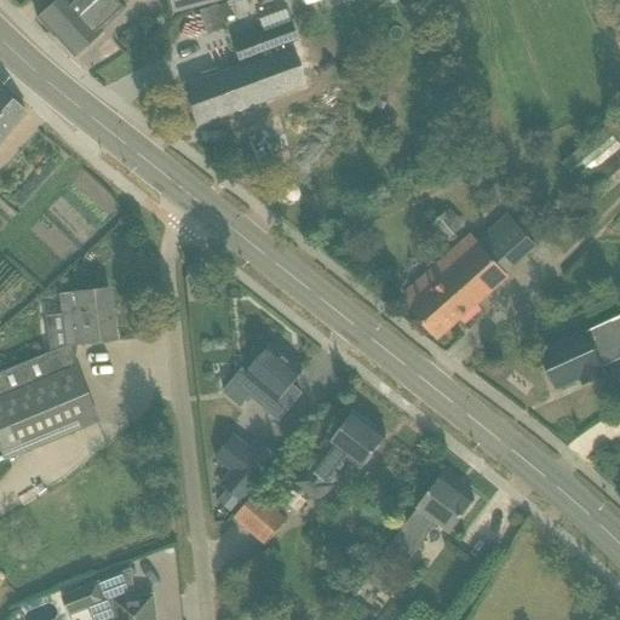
[(36,17),(56,39),(96,0),(55,0),(53,1),(36,17)]
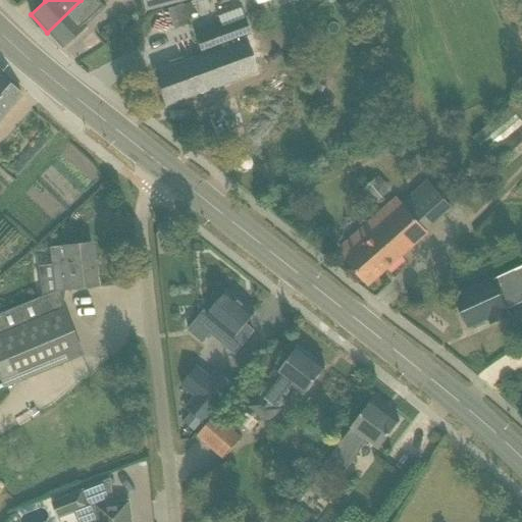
[(81,0),(47,33),(61,48),(76,34),(84,27),(84,25),(93,16),(91,13),(101,3),(103,5),(107,0),(81,0)]
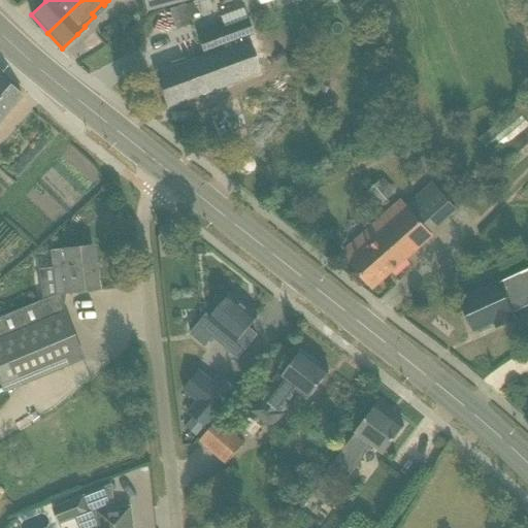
[(142,0),(145,11),(190,0),(142,0)]
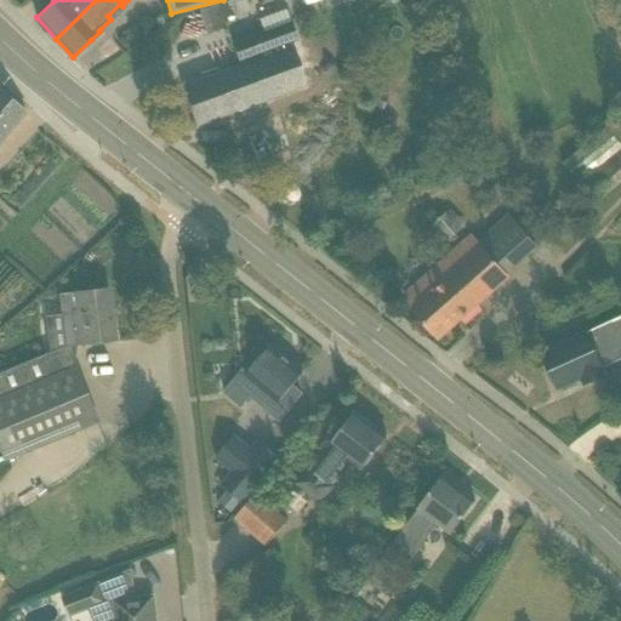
[(198,11),(206,34),(221,29),(214,6),(198,11)]
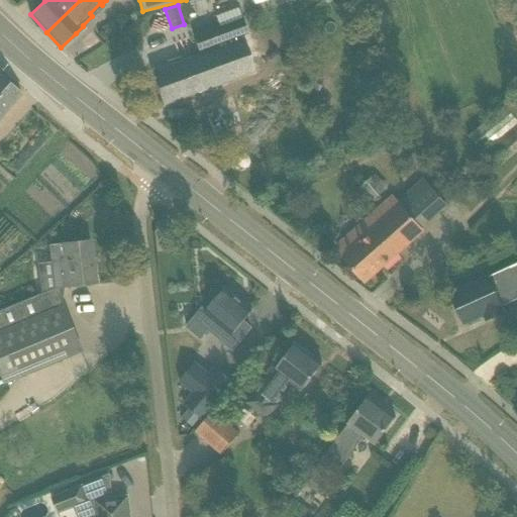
[(248,35),(243,20),(193,38),(198,56),(188,60),(151,73),(164,105),(256,71),(244,36),(248,35)]
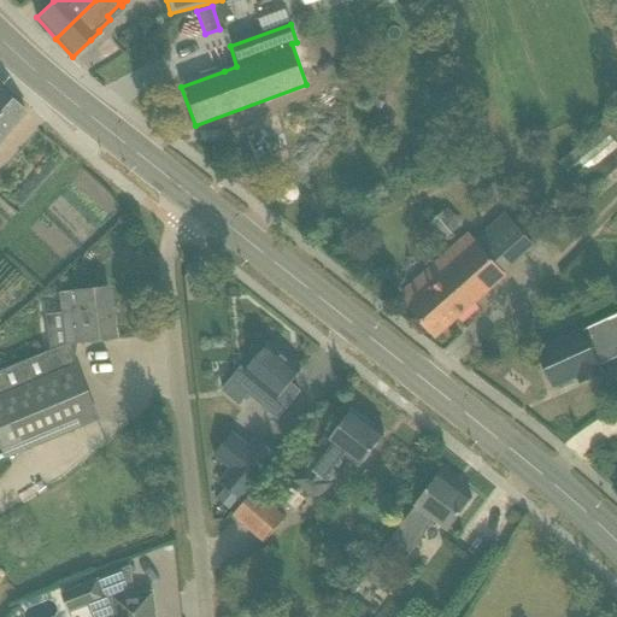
[(0,140),(10,130),(25,112),(0,89),(0,140)]
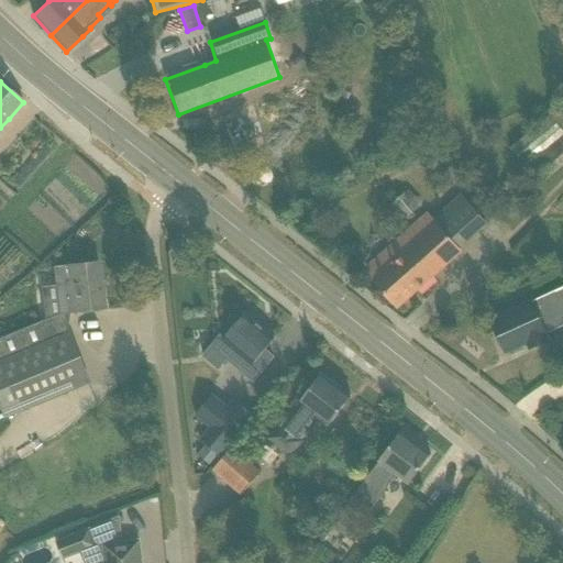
[(562,99),(548,112),(562,130),(562,99)]
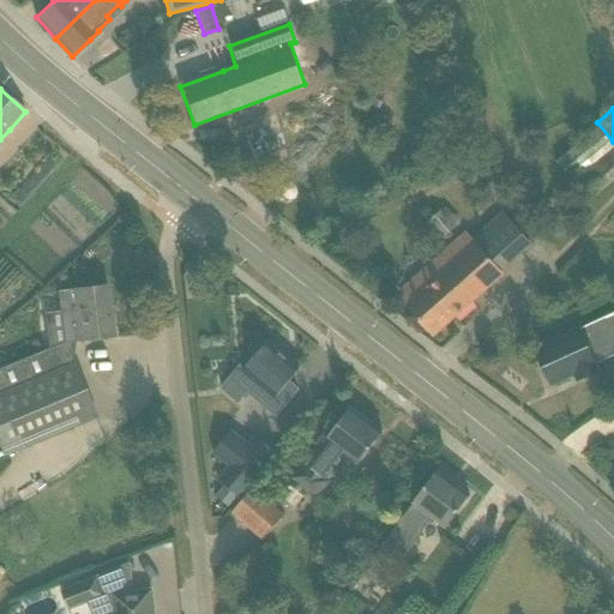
[(613,144),(597,125),(555,160),(588,199),(613,176),(613,144)]
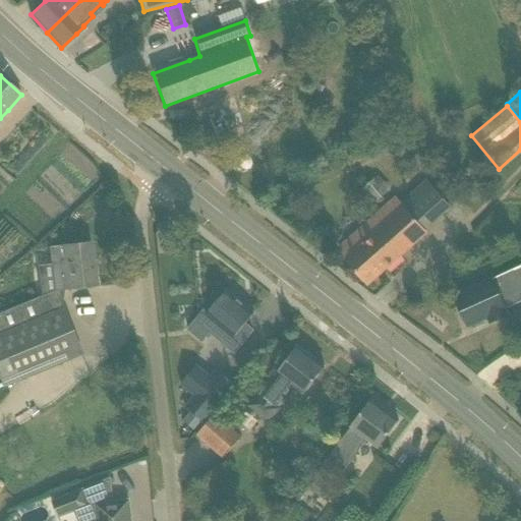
[(426,179),(400,204),(395,198),(361,229),(346,242),(354,251),(346,258),(368,285),(384,272),(427,233),(425,231),(451,207),(426,179)]
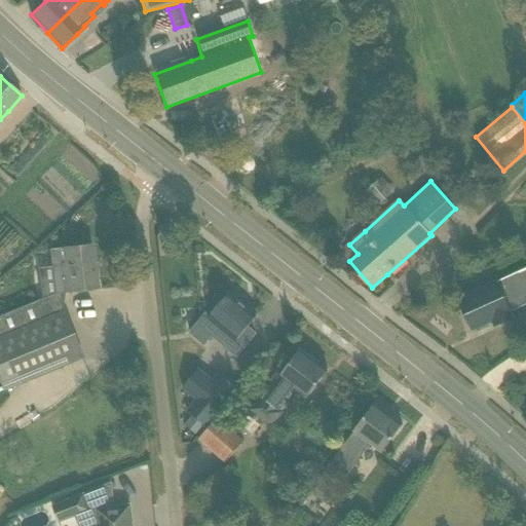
[(60,250),(48,251),(50,267),(52,293),(64,292),(97,288),(91,246),(60,250)]
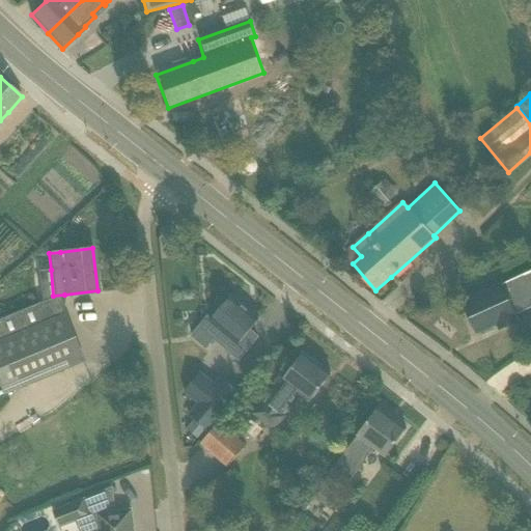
[(481,294),(463,302),(477,333),(497,325),(499,330),(518,320),(514,312),(526,307),(524,302),(530,299),(530,277),(529,273),(516,278),(481,294)]
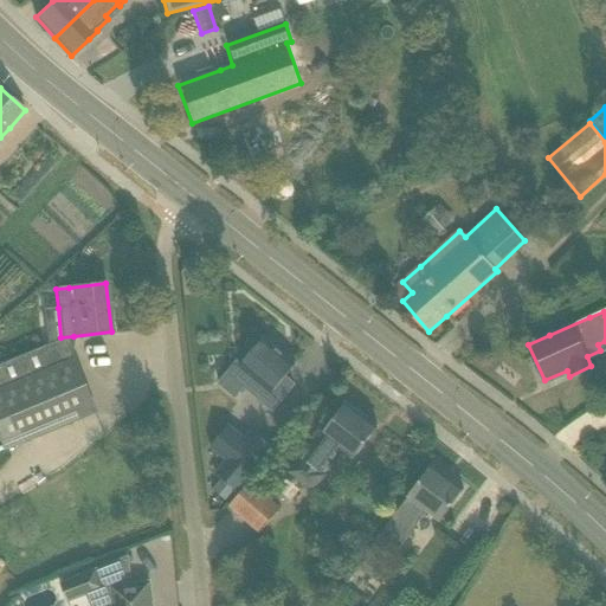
[(46,345),(0,363),(0,440),(4,450),(94,412),(71,359),(70,359),(73,336),(60,337),(46,343),(46,345)]
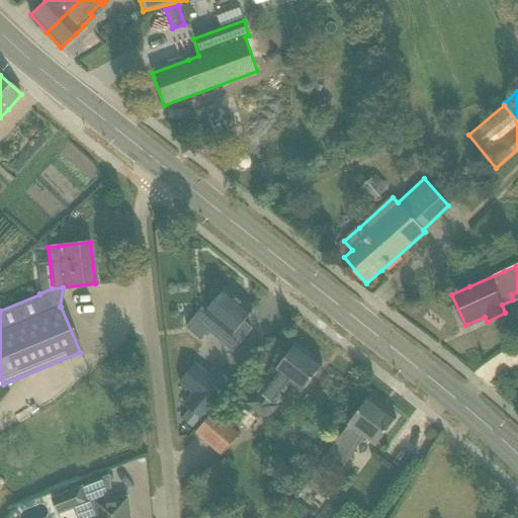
[(253,312),(225,288),(206,312),(202,309),(187,328),(201,340),(208,331),(214,336),(223,327),(241,342),(252,329),(244,322),(253,312)]
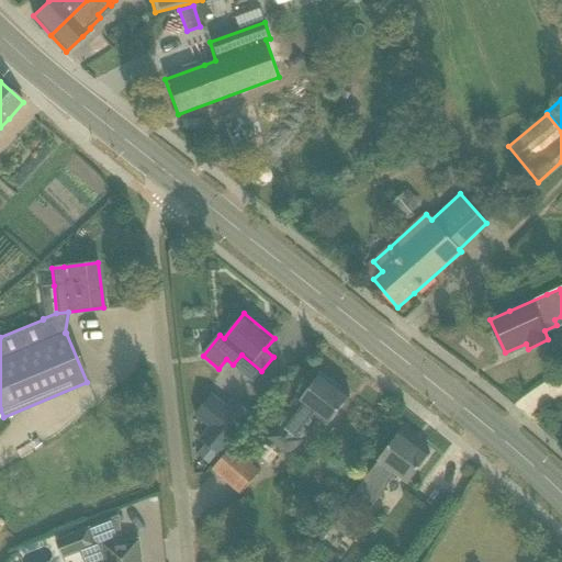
[(337,414),(350,396),(321,373),(307,391),(281,425),(271,437),(269,439),(291,457),(303,440),(301,439),(317,417),(328,425),(337,414)]
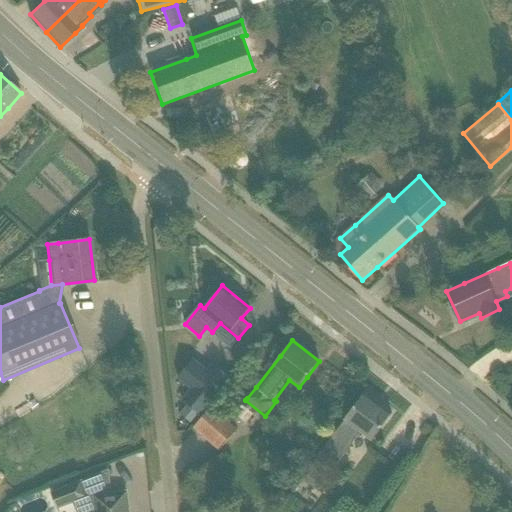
[(195,404),(194,405),(201,410),(204,413),(233,381),(212,364),(206,372),(192,360),(178,377),(192,389),(186,397),(191,401),(195,404)]
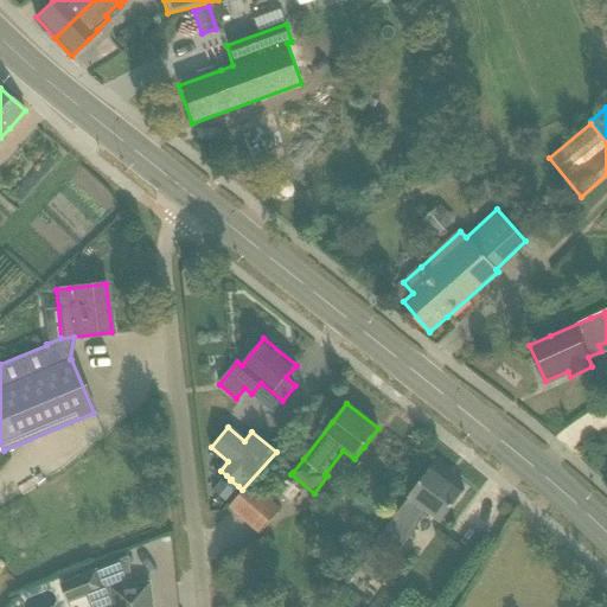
[(441,521),(451,509),(465,490),(433,466),(410,494),(414,498),(387,535),(404,548),(430,512),(441,521)]
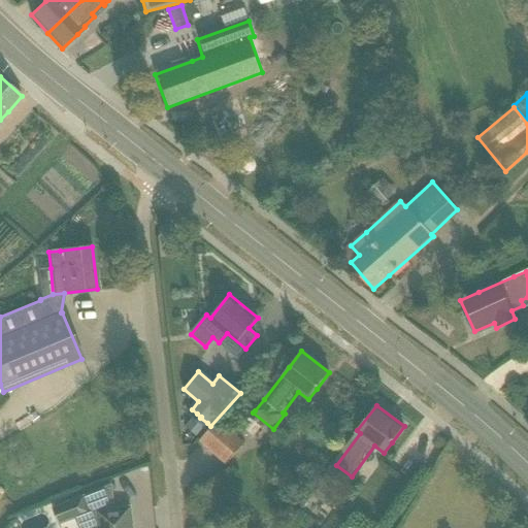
[(197,414),(187,427),(197,435),(207,423),(200,418),(201,417),(197,414)]
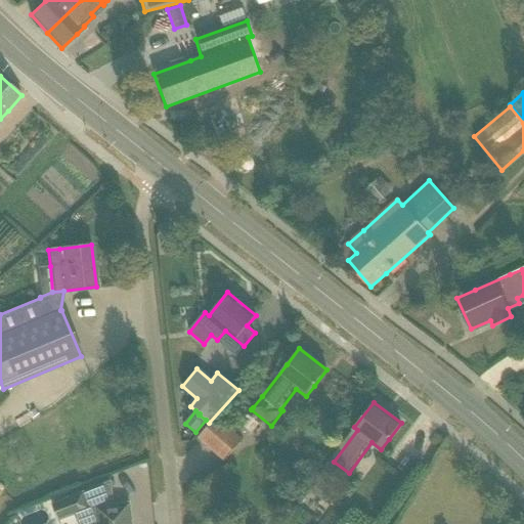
[(224,459),(237,443),(239,441),(215,420),(200,437),(224,459)]
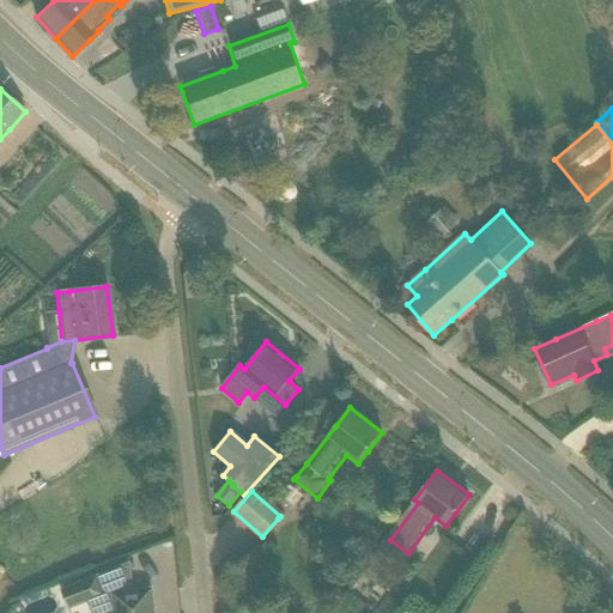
[(95,569),(58,583),(61,592),(68,610),(85,602),(104,595),(111,593),(113,612),(153,612),(152,589),(139,590),(133,590),(131,564),(97,577),(95,569)]
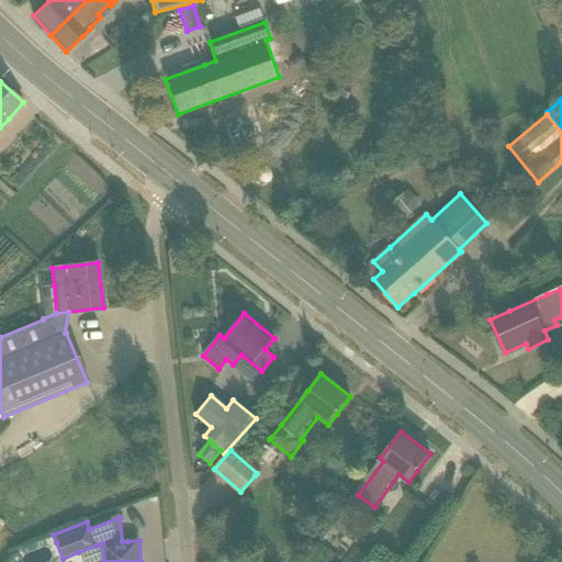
[(341,518),(334,528),(347,538),(355,527),(341,518)]
